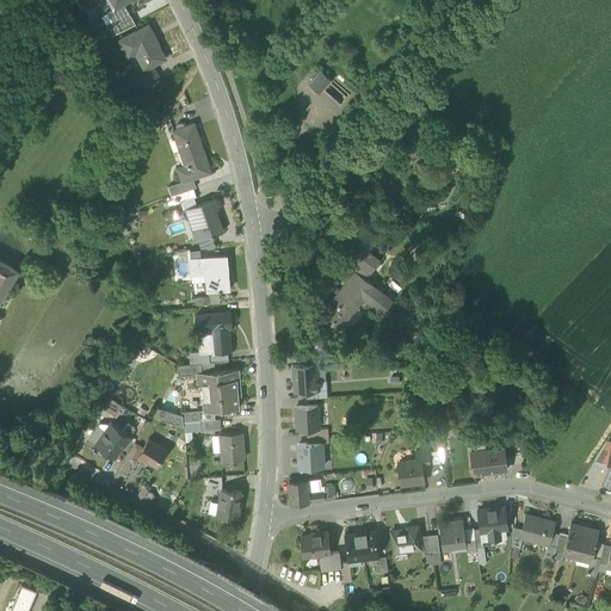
[(130,16),(124,4),(129,0),(109,0),(113,8),(107,12),(112,22),(115,24),(117,23),(130,16)]
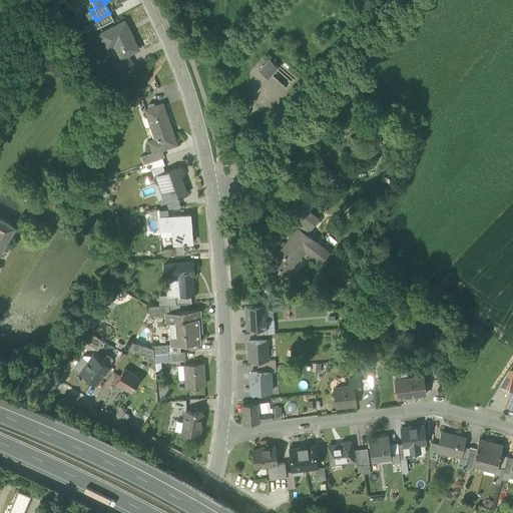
[(90,22),(94,30),(101,26),(113,20),(110,13),(109,13),(98,19),(96,20),(94,18),(89,21),(90,22)]
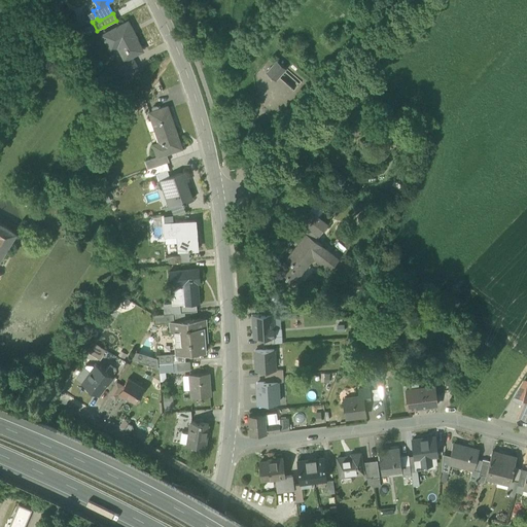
[(115,40),(125,60),(142,50),(135,37),(136,36),(128,22),(103,35),(108,44),(115,40)]
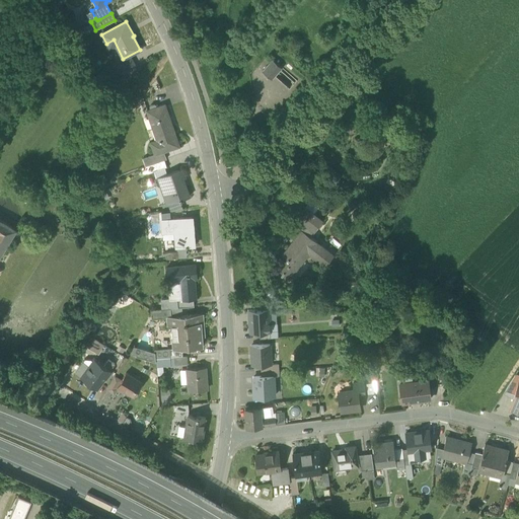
[(91,22),(78,28),(76,29),(73,24),(68,27),(72,32),(77,40),(83,36),(95,30),(91,22)]
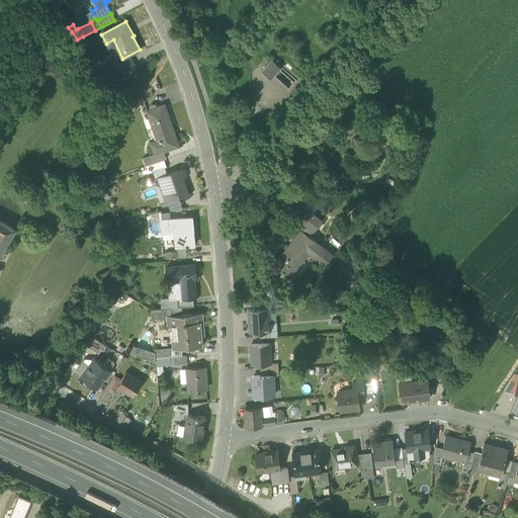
[(117,65),(121,73),(135,65),(131,58),(117,65)]
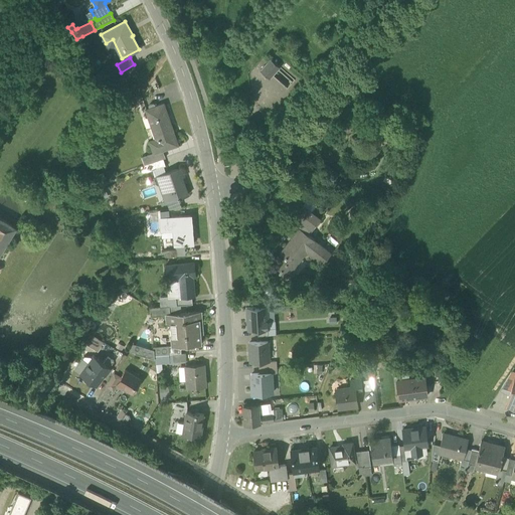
[(261,70),(270,78),(272,75),(280,66),(271,58),(261,70)]
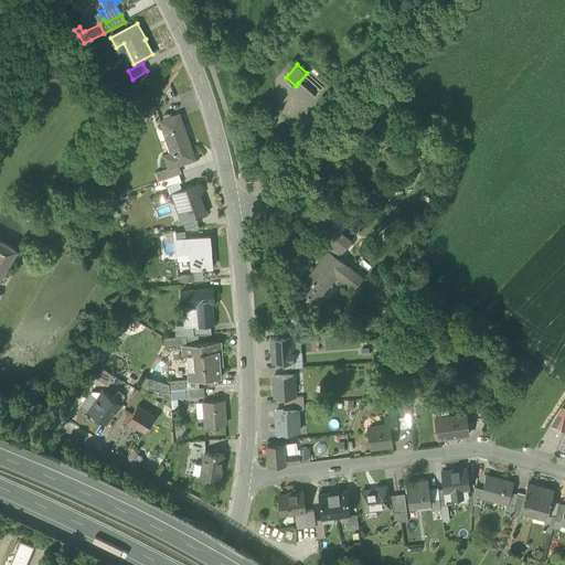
[(331,95),(307,73),(298,83),(315,97),(313,98),(321,105),(331,95)]
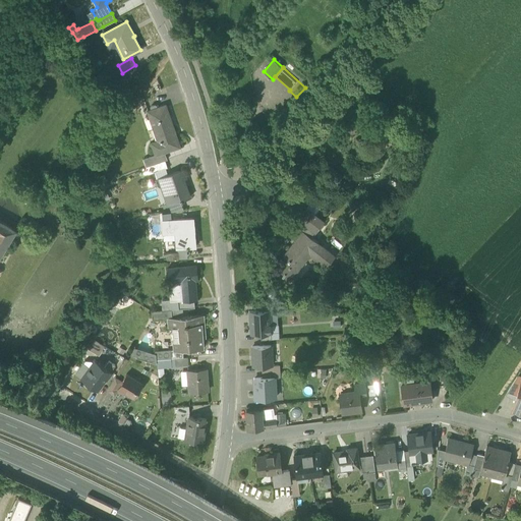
[(152,142),(156,155),(163,152),(180,147),(165,105),(148,111),(154,128),(157,127),(161,139),(152,142)]
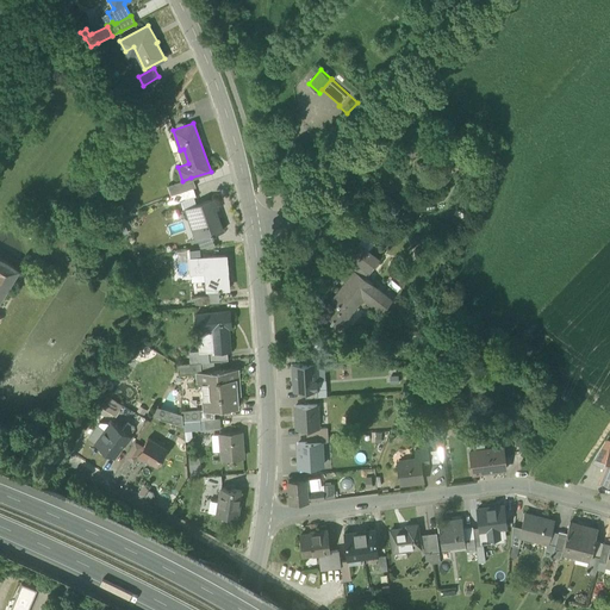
[(433,179),(440,184),(455,162),(448,157),(433,179)]
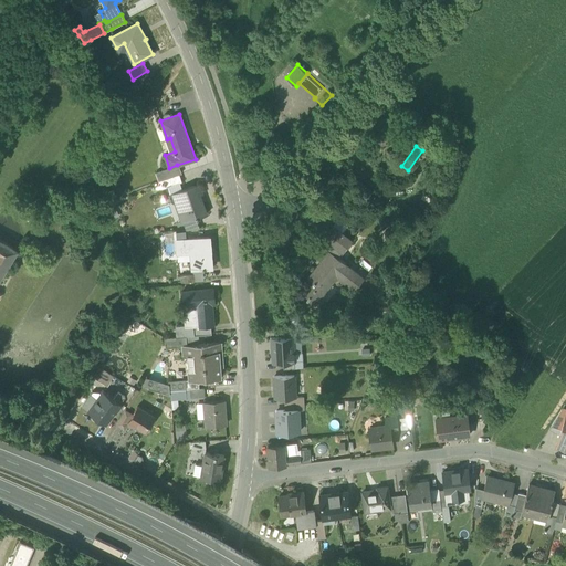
[(157,171),(160,180),(178,175),(180,174),(177,165),(169,168),(157,171)]
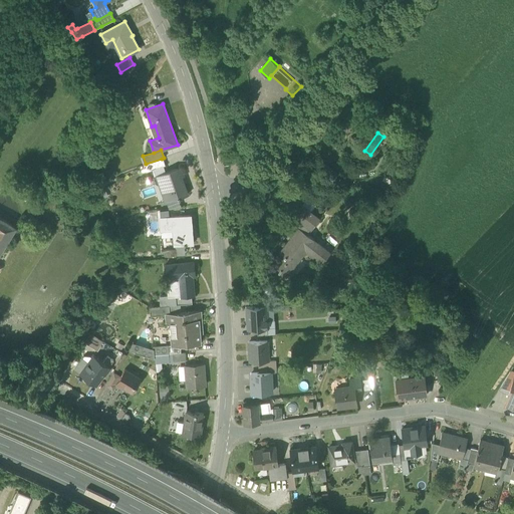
[(146,164),(144,165),(147,172),(164,166),(162,159),(146,164)]
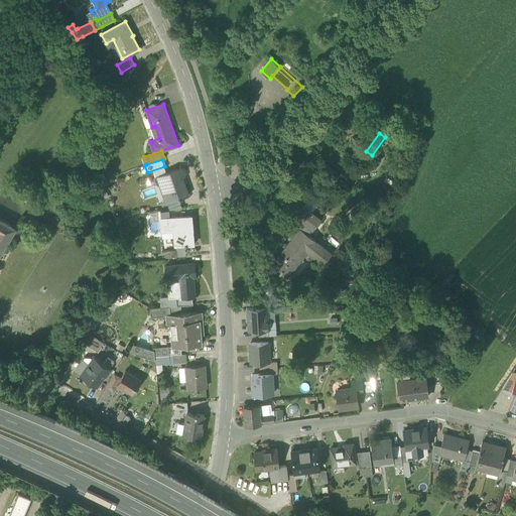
[(163,183),(169,202),(178,199),(178,200),(180,199),(180,198),(187,196),(183,183),(182,182),(181,177),(184,176),(181,167),(157,175),(160,184),(163,183)]
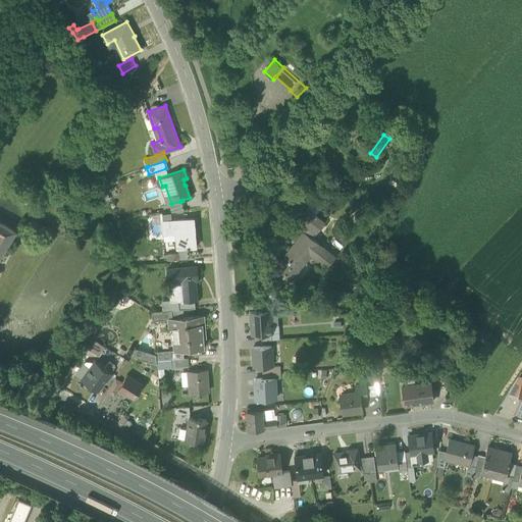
[(283,191),(289,194),(296,184),(291,180),(283,191)]
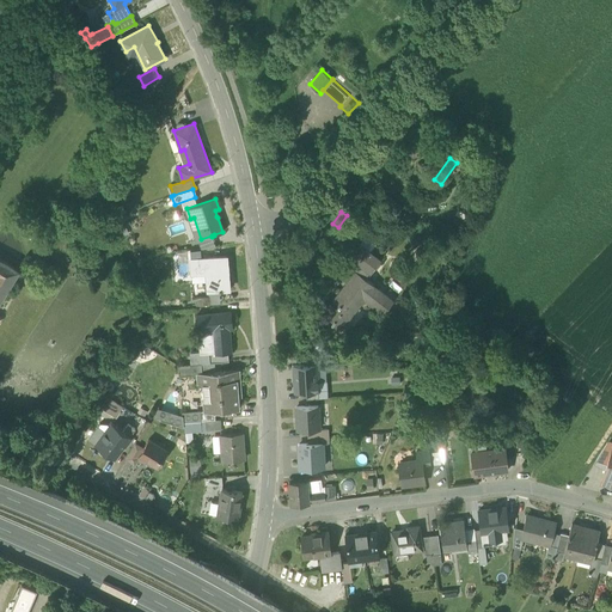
[(212,236),(201,239),(199,240),(201,249),(215,248),(212,237),(212,236)]
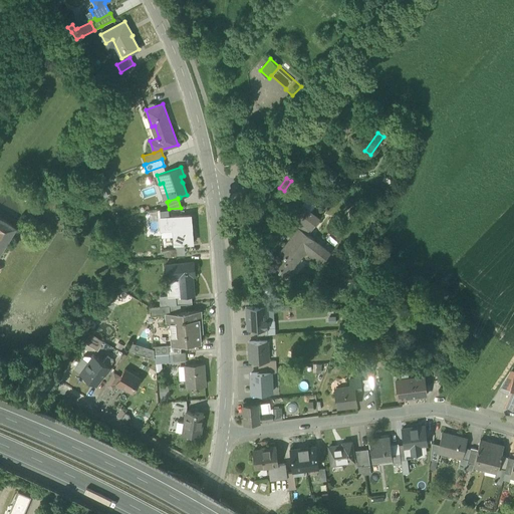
[(283,208),(293,216),(301,205),(290,198),(283,208)]
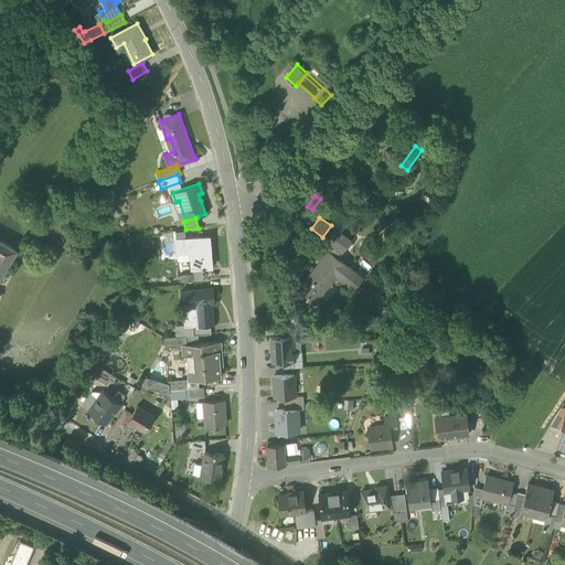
[(322,247),(328,251),(329,251),(337,256),(341,251),(342,252),(351,241),(331,225),(322,237),(328,241),(322,247)]
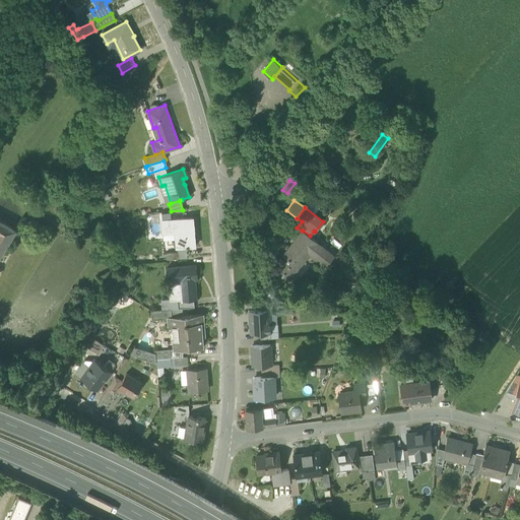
[(187,247),(187,248),(189,248),(189,247),(195,246),(193,217),(163,219),(164,233),(178,231),(179,238),(176,238),(177,247),(187,247)]
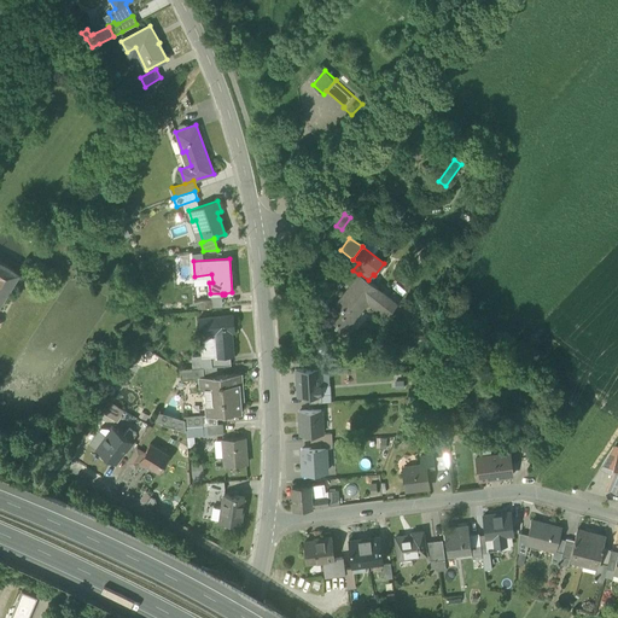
[(0,303),(18,274),(3,264),(0,267),(0,303)]
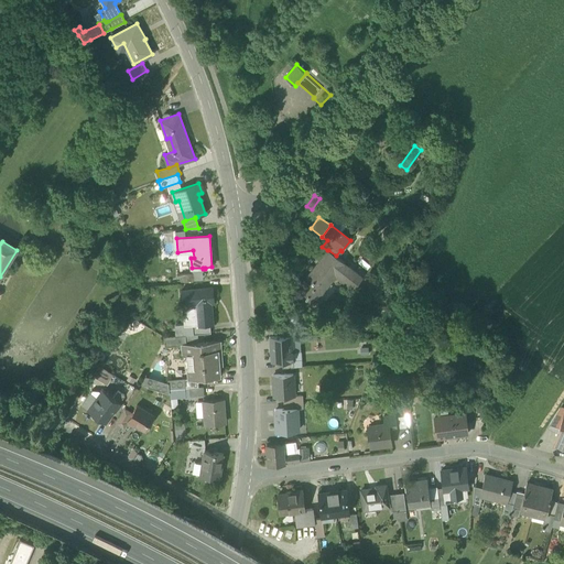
[(344,262),(336,256),(328,250),(327,250),(299,289),(306,295),(305,297),(306,299),(310,294),(308,294),(311,292),(317,297),(335,274),(354,289),(362,278),(344,263),(344,262)]
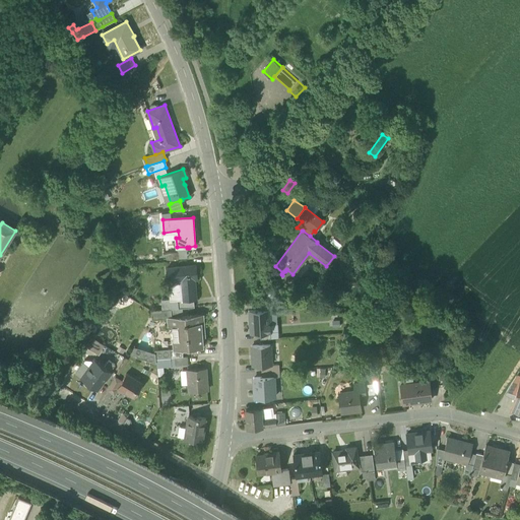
[(177,247),(178,253),(166,254),(166,259),(178,258),(188,258),(187,248),(187,247),(177,247)]
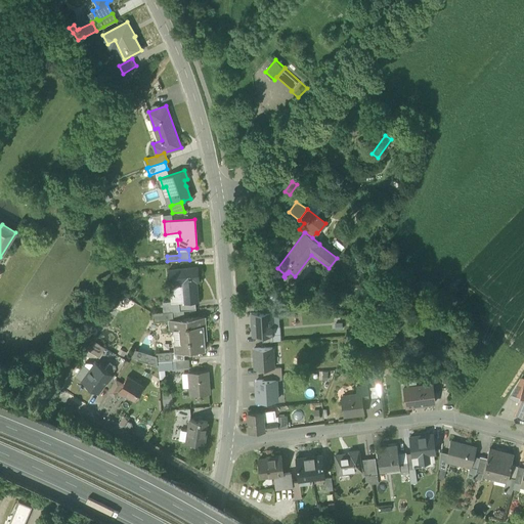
[(183,302),(183,303),(195,302),(199,302),(198,293),(197,293),(195,280),(198,280),(197,267),(169,269),(170,280),(182,279),(183,293),(182,293),(183,302)]
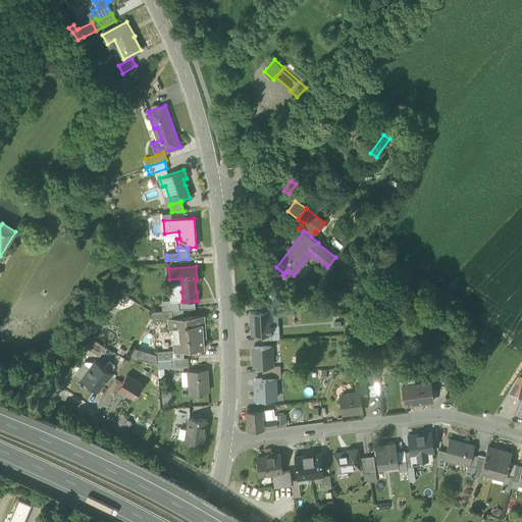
[(286,272),(283,276),(290,280),(294,275),(288,270),(285,272),(286,272)]
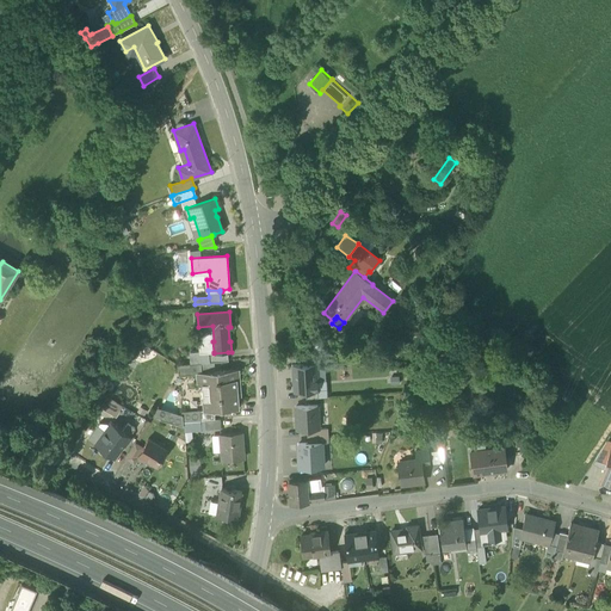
[(213,326),(198,327),(199,353),(209,352),(214,352),(213,341),(214,341),(213,326)]
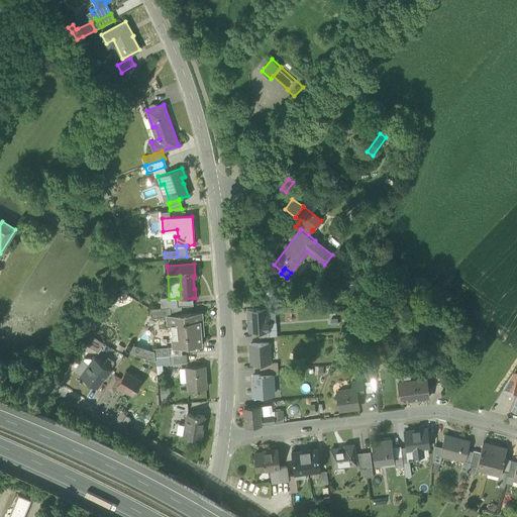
[(177,298),(178,307),(181,306),(193,305),(193,298),(181,299),(181,298),(177,298)]
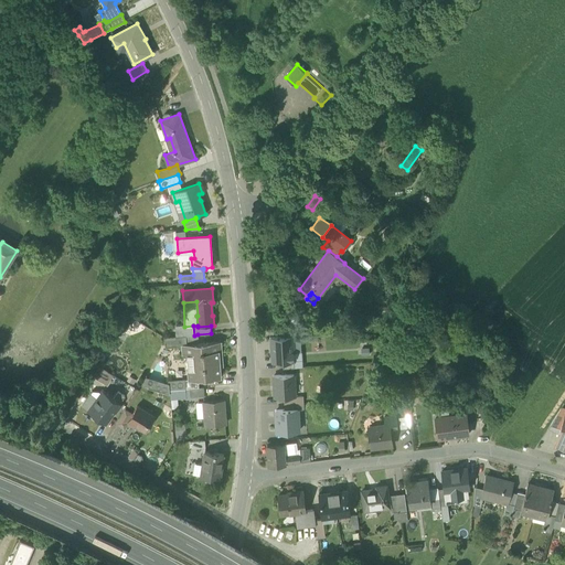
[(194,353),(195,369),(196,380),(199,380),(220,377),(219,351),(222,351),(221,341),(199,343),(198,334),(194,336),(193,336),(185,336),(187,345),(187,354),(194,353)]
